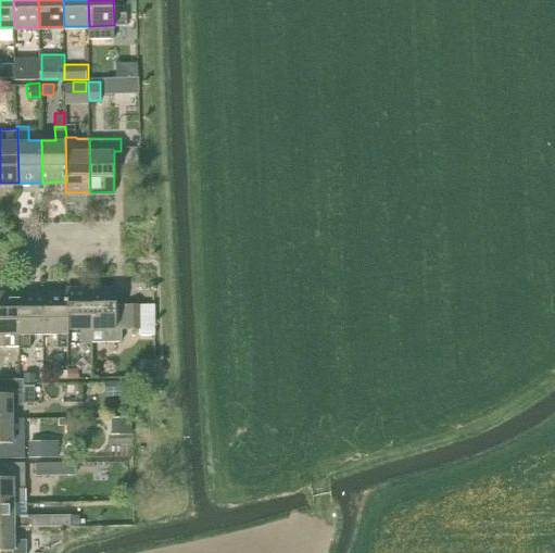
[(92,341),(92,340),(91,286),(67,286),(67,290),(67,327),(68,327),(82,327),(82,341),(92,341)]
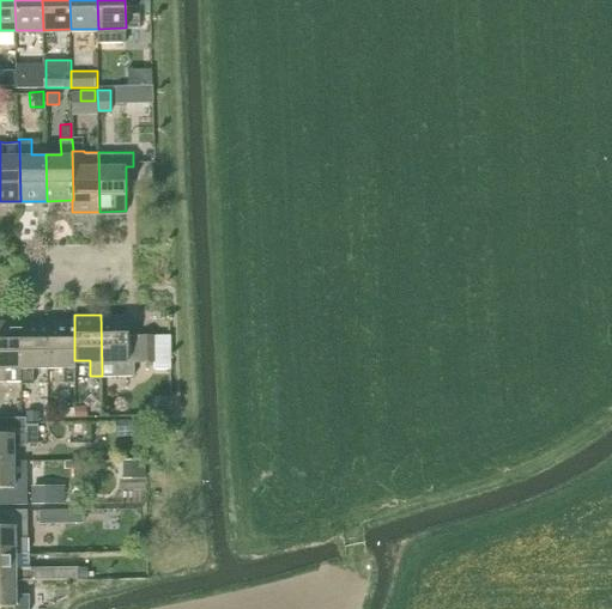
[(127,315),(114,315),(101,315),(102,375),(116,375),(135,373),(135,359),(128,359),(127,315)]
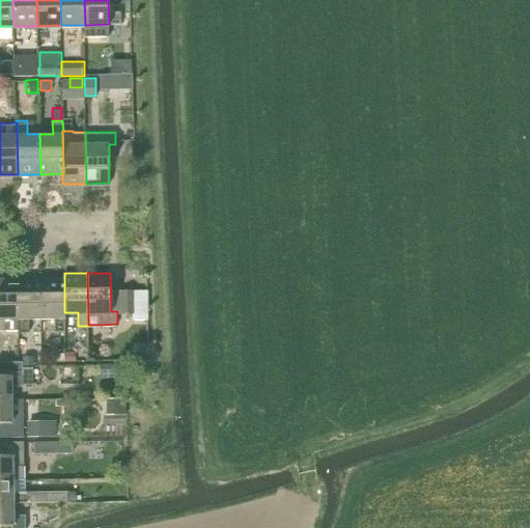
[(19,329),(19,278),(0,277),(0,329),(19,329)]
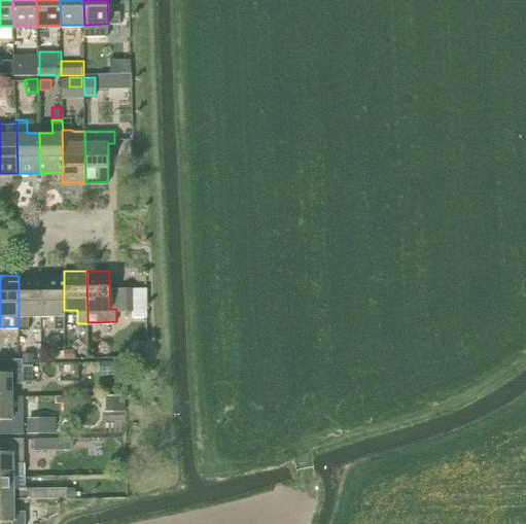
[(41,275),(19,276),(19,326),(19,328),(29,328),(29,315),(41,315),(41,275)]
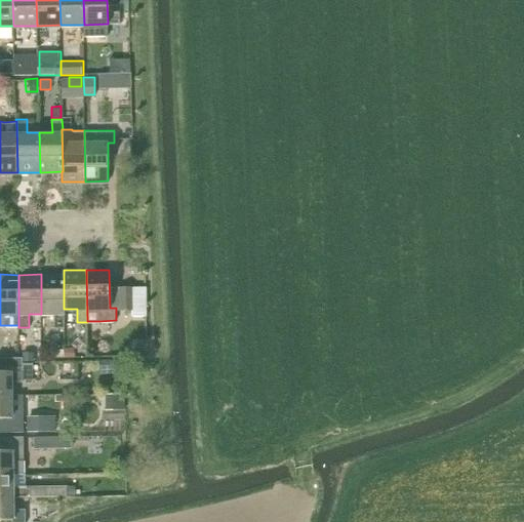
[(65,326),(65,309),(64,309),(64,274),(41,274),(41,314),(54,314),(54,327),(65,326)]
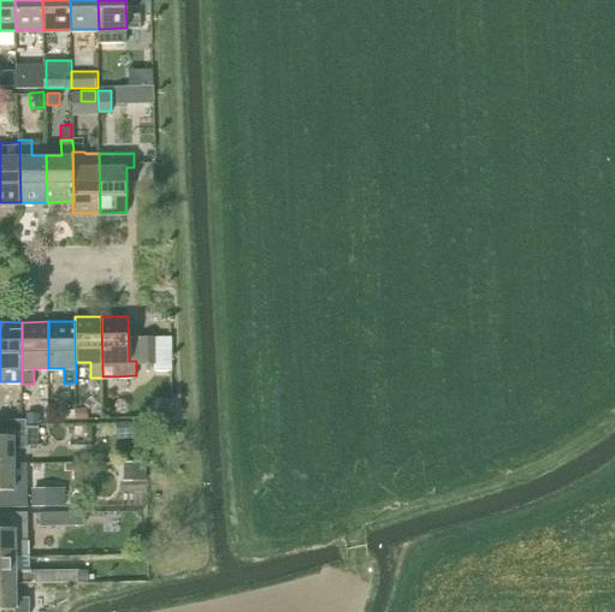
[(173,333),(157,334),(157,361),(158,368),(175,368),(173,333)]
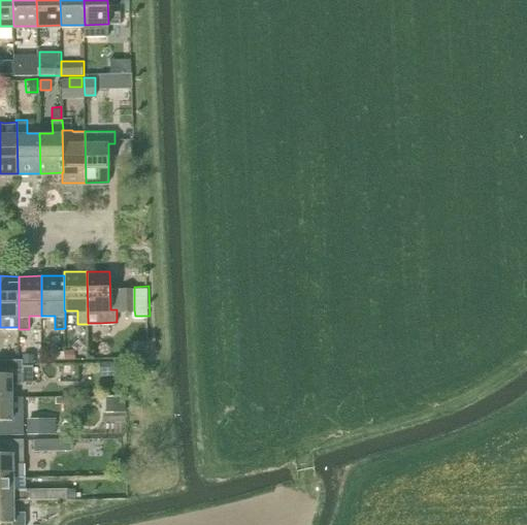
[(119,287),(120,310),(134,309),(134,287),(119,287)]
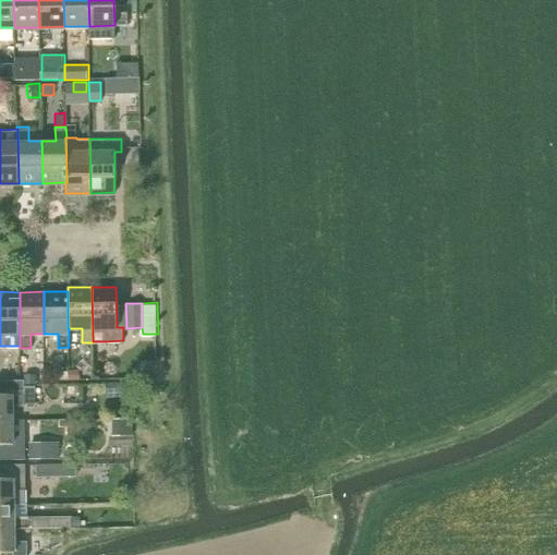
[(79,371),(70,371),(70,379),(79,379),(79,371)]
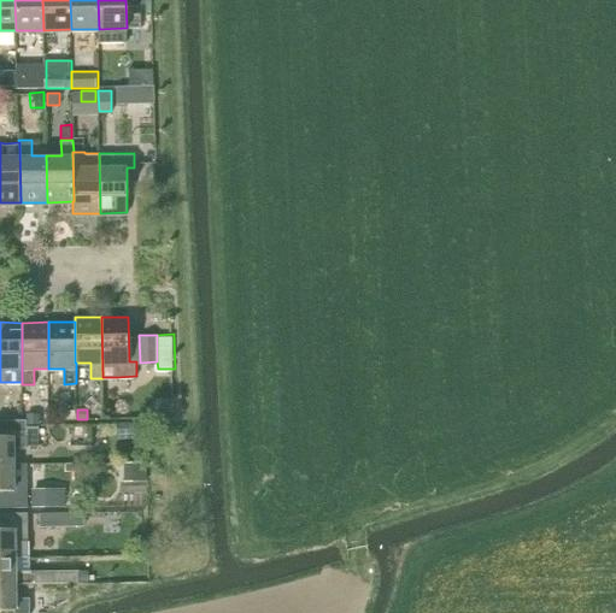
[(28,412),(28,423),(41,423),(41,412),(28,412)]
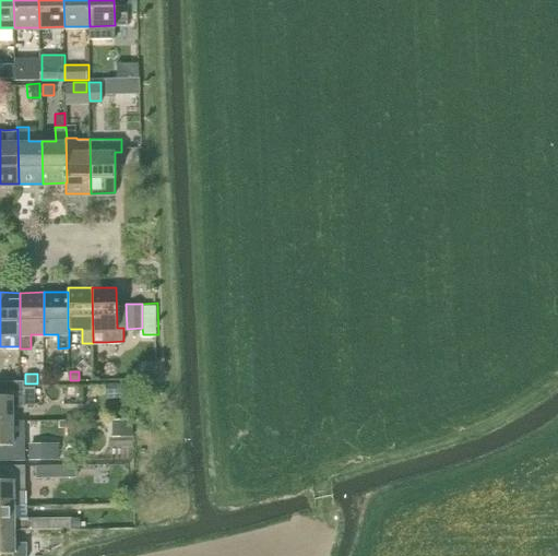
[(0,418),(12,420),(12,405),(24,405),(24,379),(0,379),(0,418)]
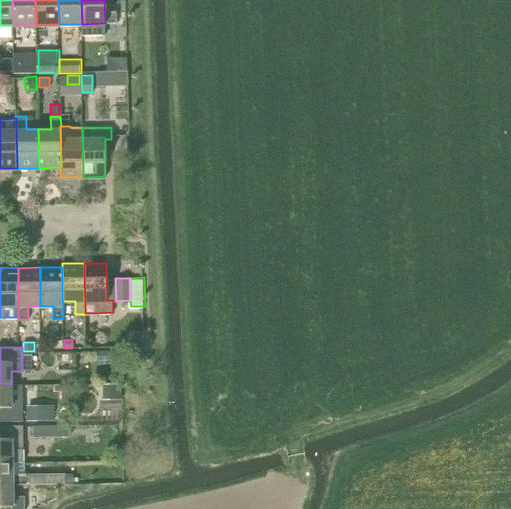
[(22,352),(23,370),(32,369),(32,352),(22,352)]
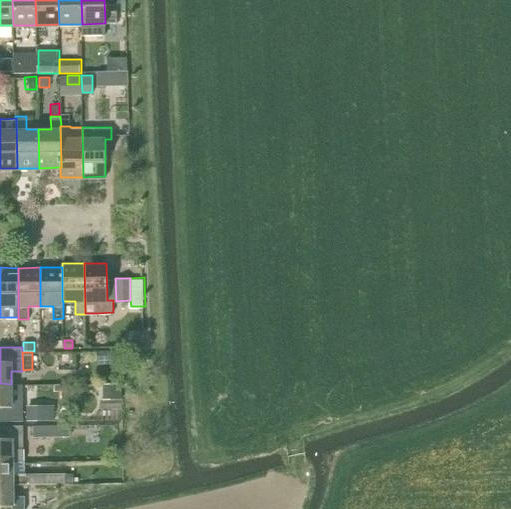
[(11,396),(11,384),(0,383),(0,420),(23,420),(23,396),(11,396)]
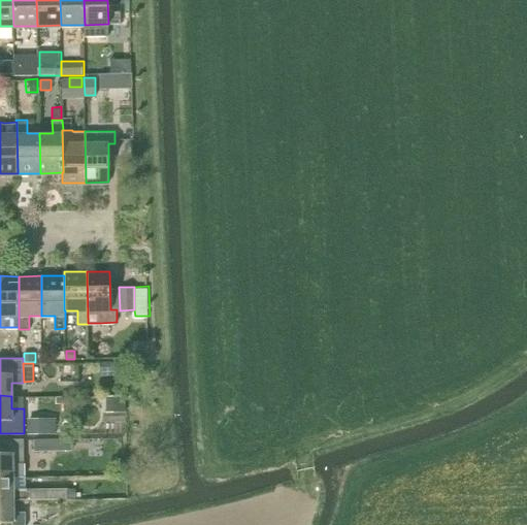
[(24,474),(24,437),(0,437),(0,474),(13,476),(24,474)]
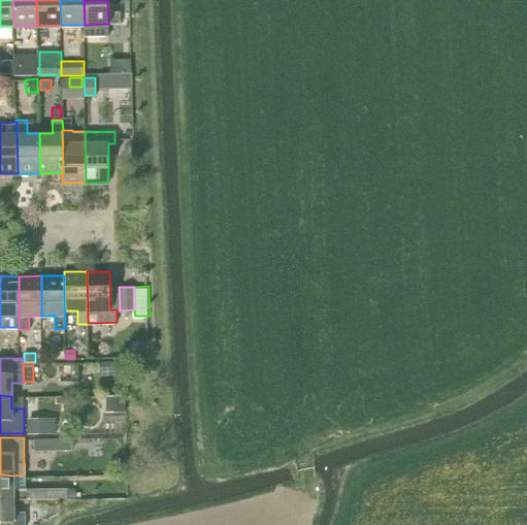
[(33,438),(34,454),(51,454),(51,438),(33,438)]
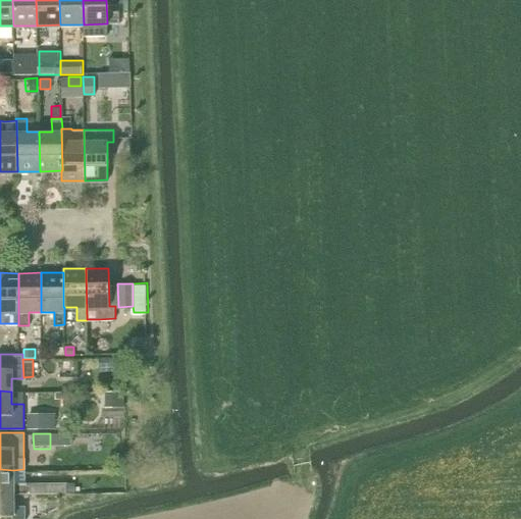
[(0,491),(13,491),(13,492),(27,492),(27,482),(13,482),(13,470),(0,469),(0,491)]
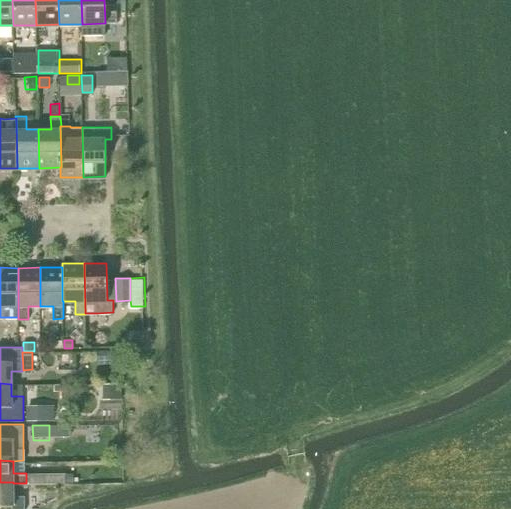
[(65,482),(65,472),(26,473),(26,483),(65,482)]
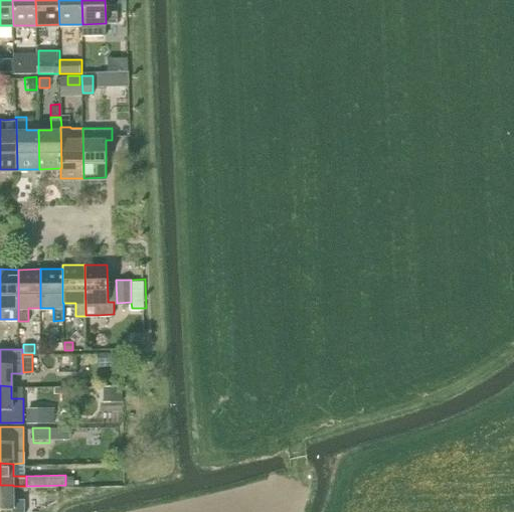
[(13,498),(13,486),(13,485),(0,485),(0,508),(12,508),(12,511),(24,511),(24,498),(13,498)]
